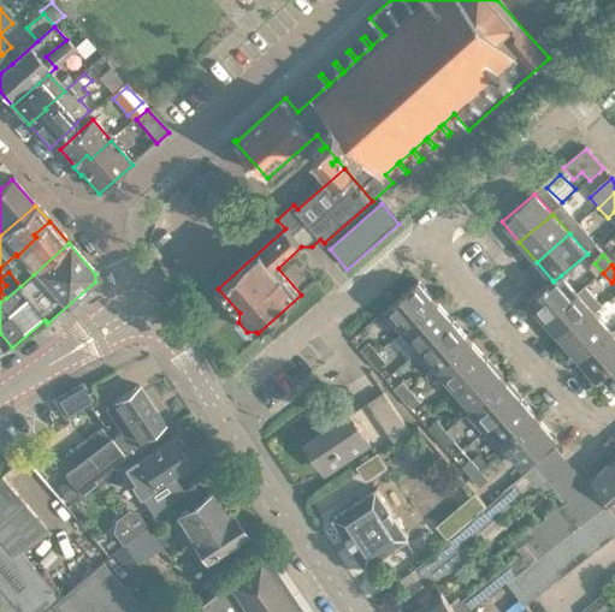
[(553,280),(527,303),(545,322),(578,295),(561,275),(554,281),(553,280)]
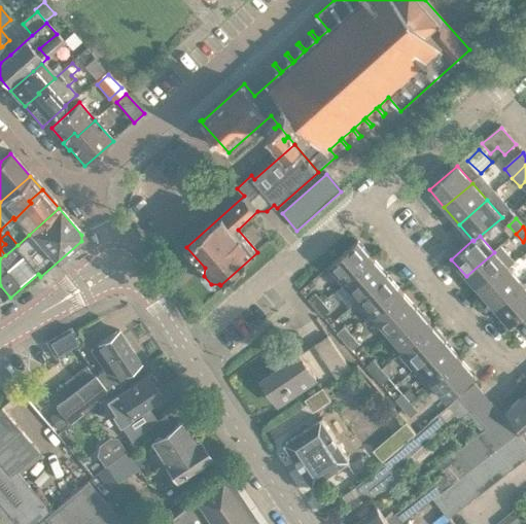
[(329,267),(345,284),(373,260),(357,243),(329,267)]
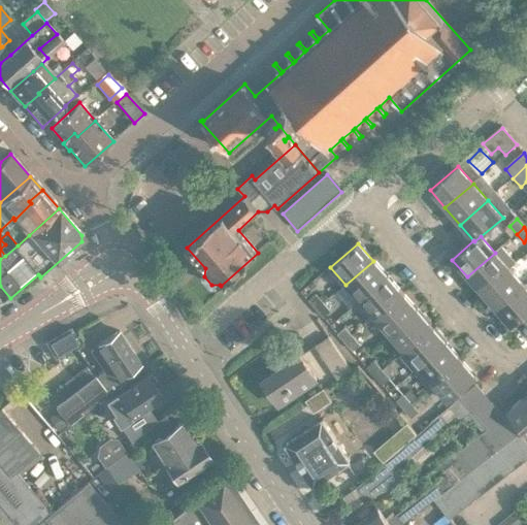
[(501,247),(495,253),(467,276),(482,294),(509,269),(516,264),(501,247)]
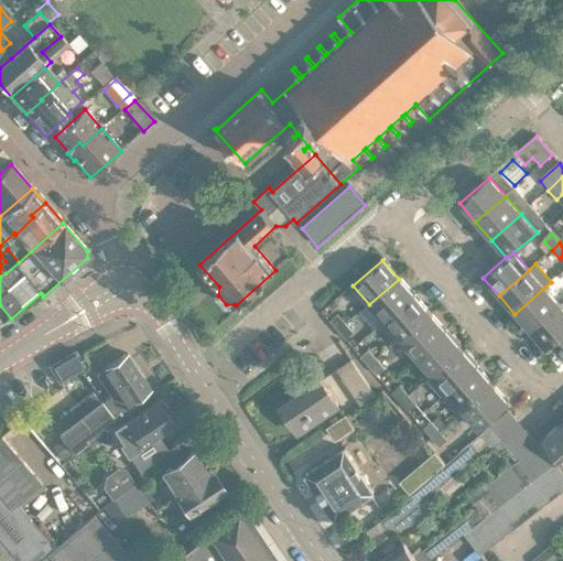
[(369,304),(385,322),(414,297),(399,279),(369,304)]
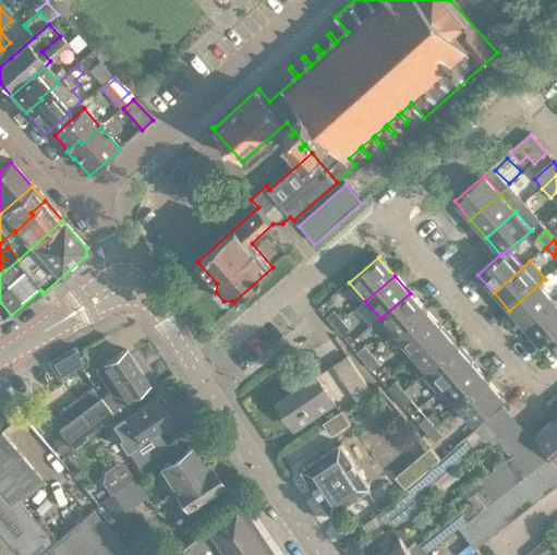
[(509,311),(524,328),(554,302),(539,285),(509,311)]
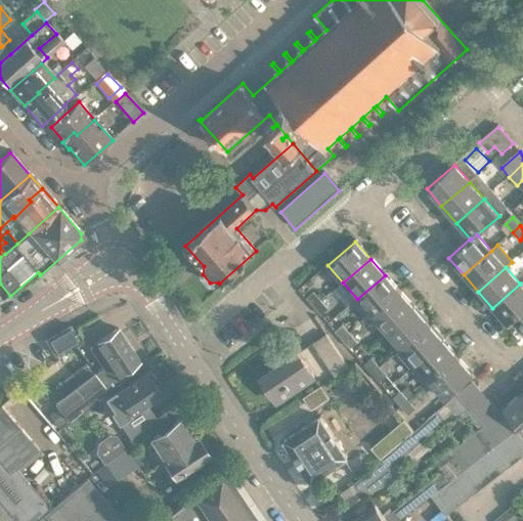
[(399,292),(396,288),(385,275),(357,299),(372,316),(399,292)]
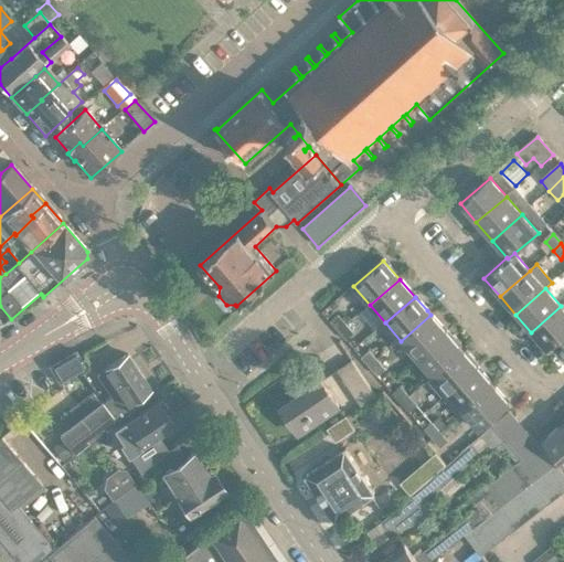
[(563,309),(561,306),(531,332),(547,351),(563,336),(563,309)]
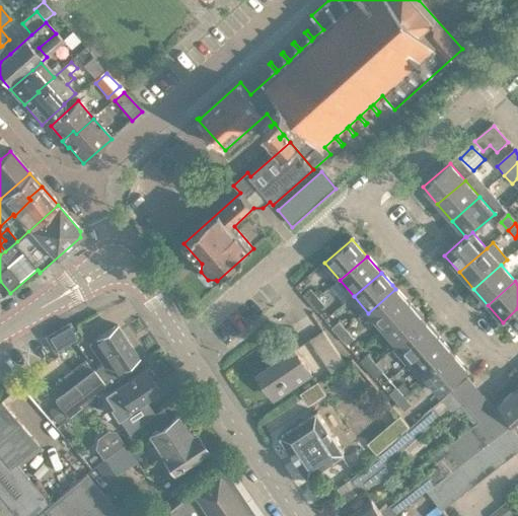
[(368,313),(383,329),(411,305),(395,289),(368,313)]
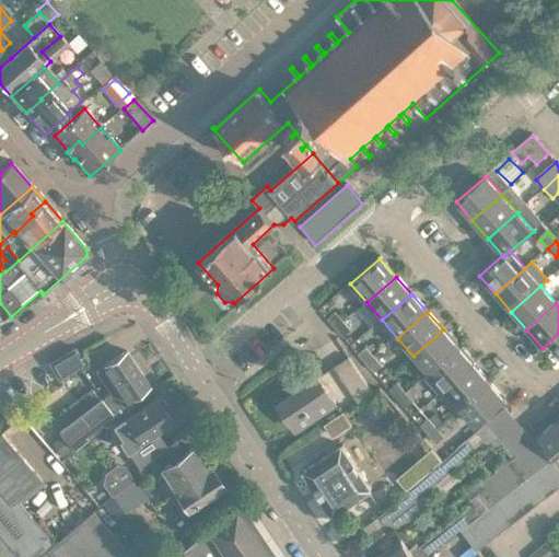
[(344,323),(336,313),(327,321),(336,329),(344,323)]
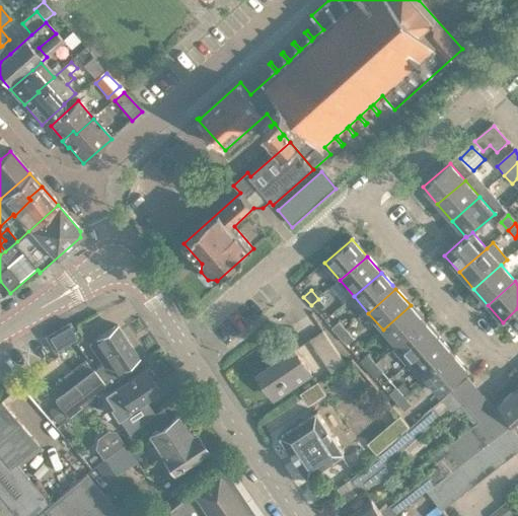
[(325,307),(318,299),(311,305),(317,313),(325,307)]
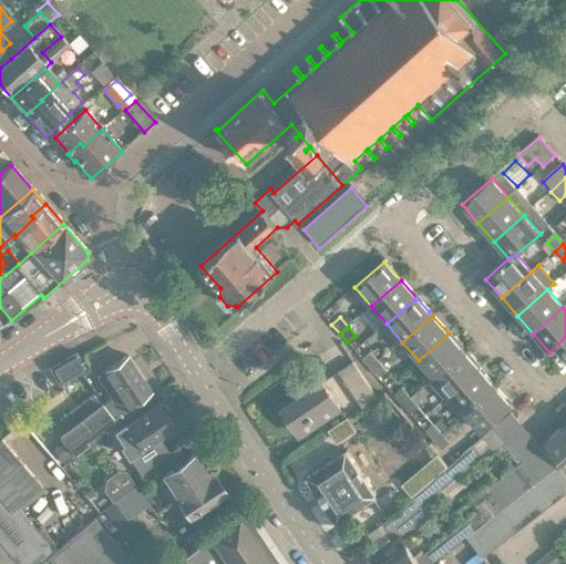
[(419,360),(434,378),(464,352),(462,349),(464,347),(455,337),(453,339),(449,334),(419,360)]
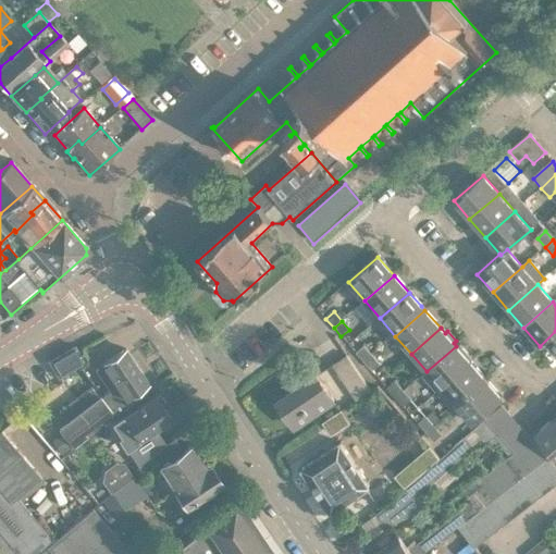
[(456,346),(427,371),(421,376),(436,393),(471,364),(467,358),(469,356),(460,346),(458,348),(456,346)]
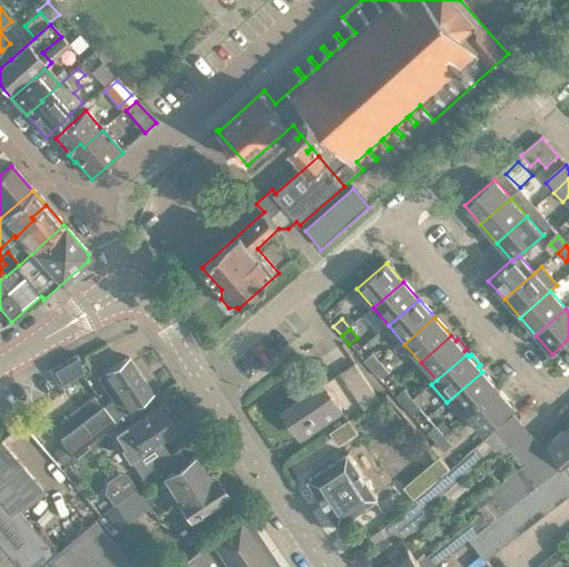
[(381,364),(373,355),(364,362),(373,371),(381,364)]
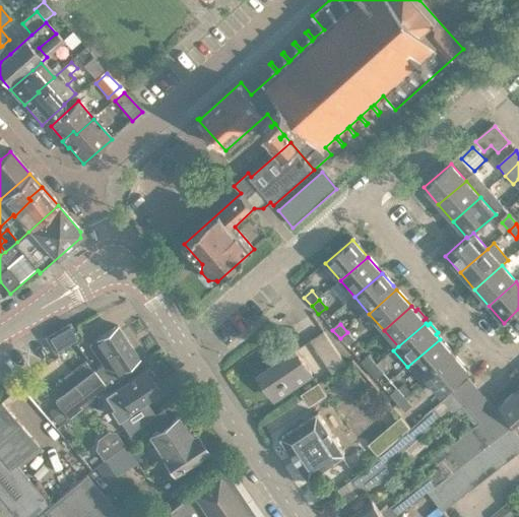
[(78,340),(77,338),(69,325),(47,338),(56,354),(78,340)]
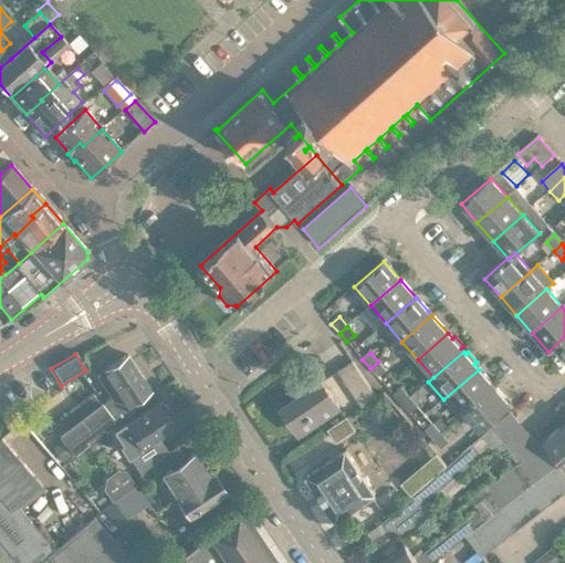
[(150,392),(128,357),(106,372),(97,378),(112,399),(105,403),(118,423),(149,399),(146,395),(150,392)]
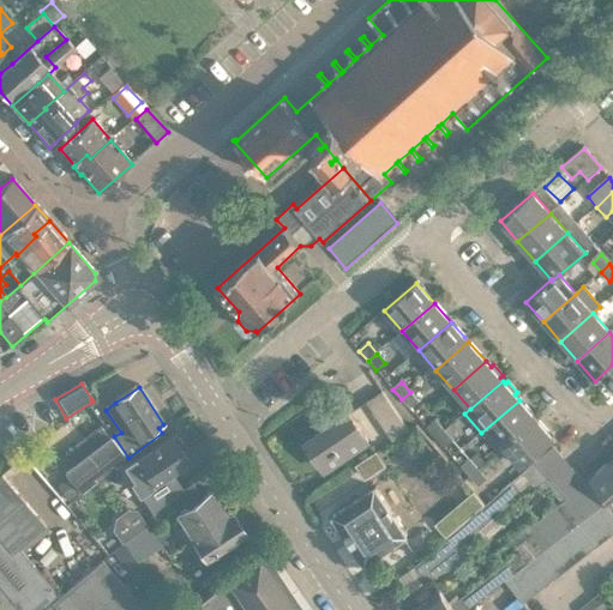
[(419,403),(410,392),(402,399),(410,410),(419,403)]
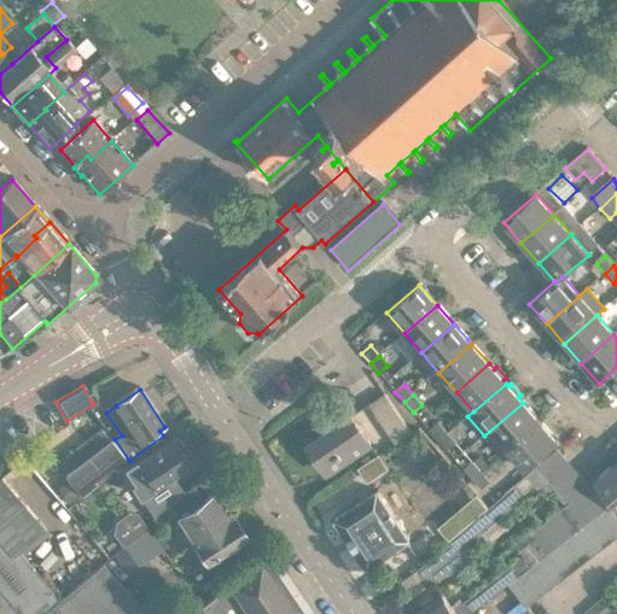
[(412,436),(385,396),(368,407),(396,446),(412,436)]
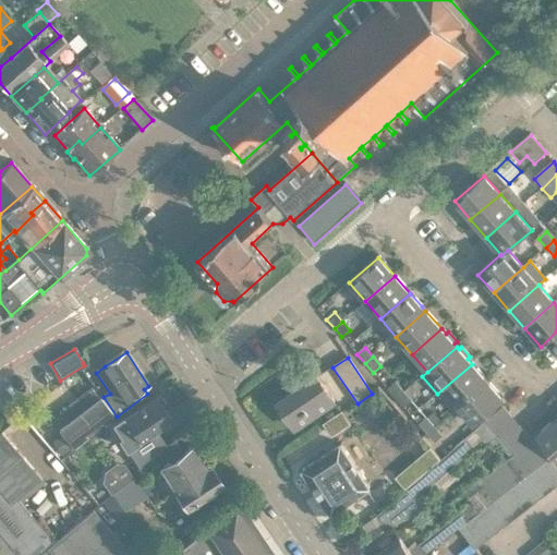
[(453,412),(458,408),(487,382),(472,364),(437,394),(453,412)]
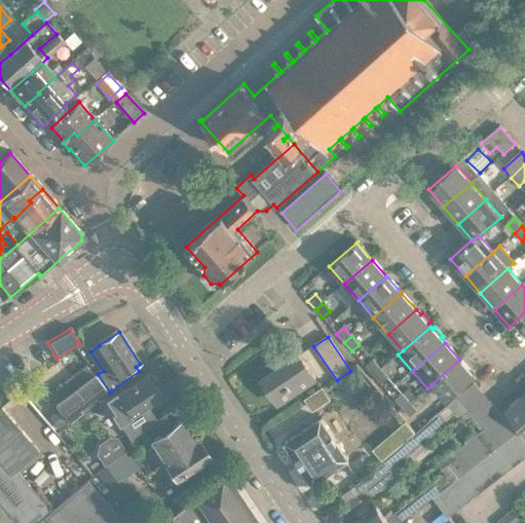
[(278,405),(299,390),(315,379),(299,356),(262,380),(278,405)]
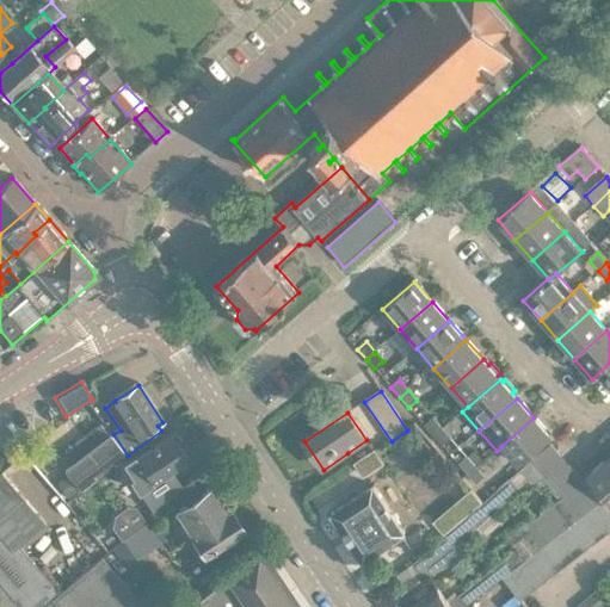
[(552,438),(534,417),(501,446),(519,466),(552,438)]
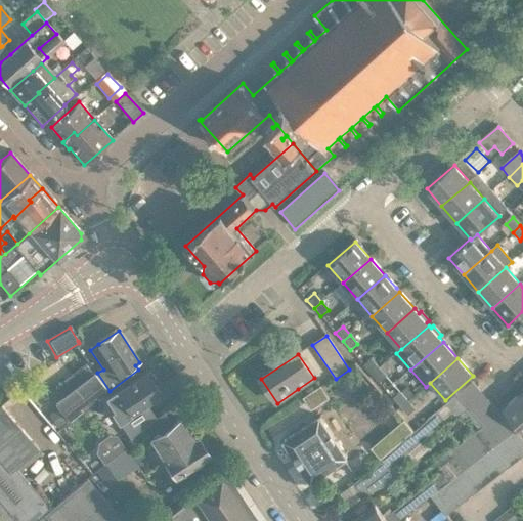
[(379,367),(372,360),(364,366),(372,374),(379,367)]
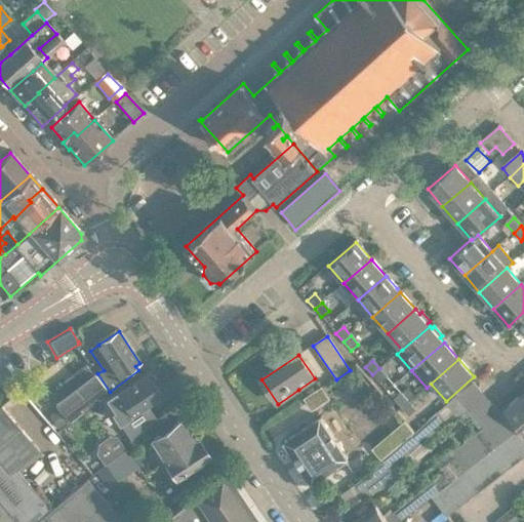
[(93,375),(87,366),(54,389),(61,398),(53,403),(67,422),(79,412),(77,410),(106,391),(104,388),(104,387),(101,383),(95,374),(93,375)]
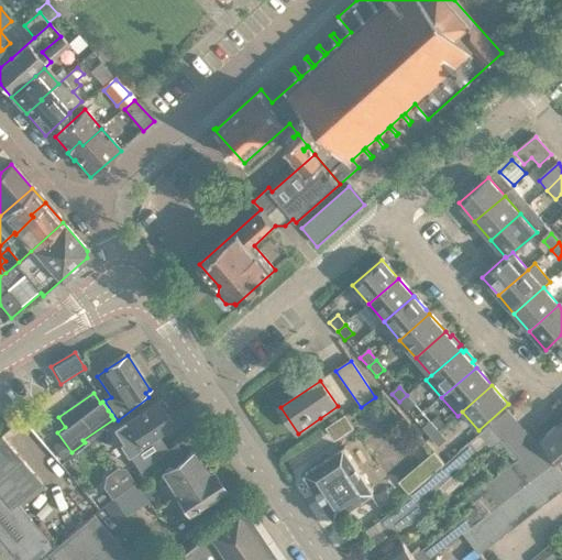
[(414,403),(407,395),(399,402),(406,410),(414,403)]
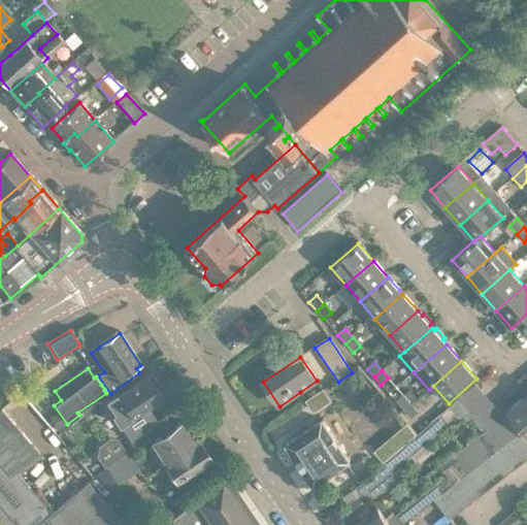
[(149,378),(147,375),(109,401),(118,415),(116,417),(133,443),(152,427),(157,423),(147,408),(163,398),(156,388),(158,385),(153,378),(149,378)]
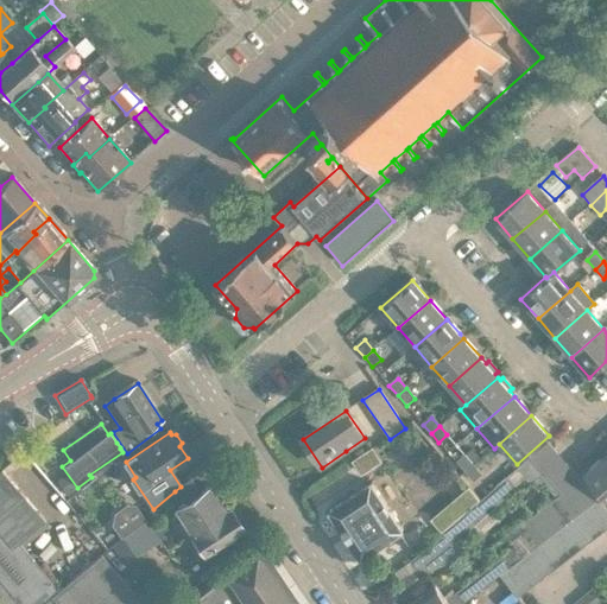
[(530,459),(562,495),(507,538),(523,558),(531,552),(543,544),(552,535),(564,526),(575,517),(587,509),(599,501),(548,443),(530,459)]
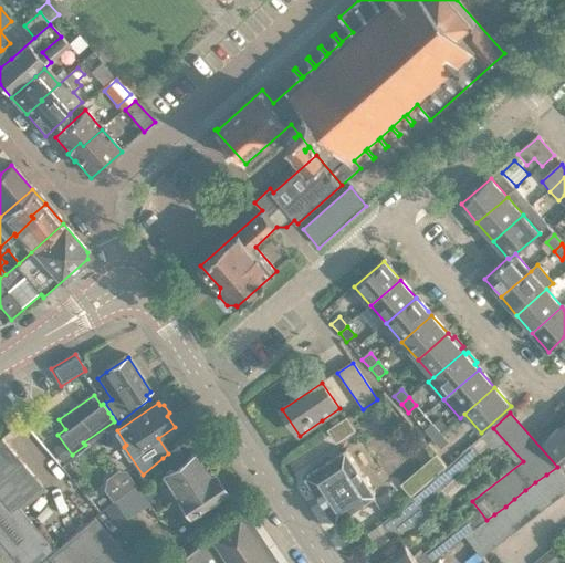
[(330,433),(337,445),(355,433),(347,420),(330,433)]
